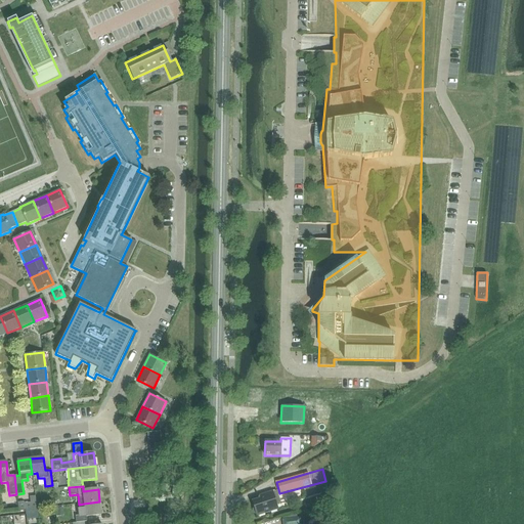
[(272,492),(272,491),(260,495),(261,498),(253,501),(255,508),(254,508),(253,510),(254,514),(256,515),(257,515),(257,516),(278,510),(276,504),(280,503),(277,491),(272,492)]
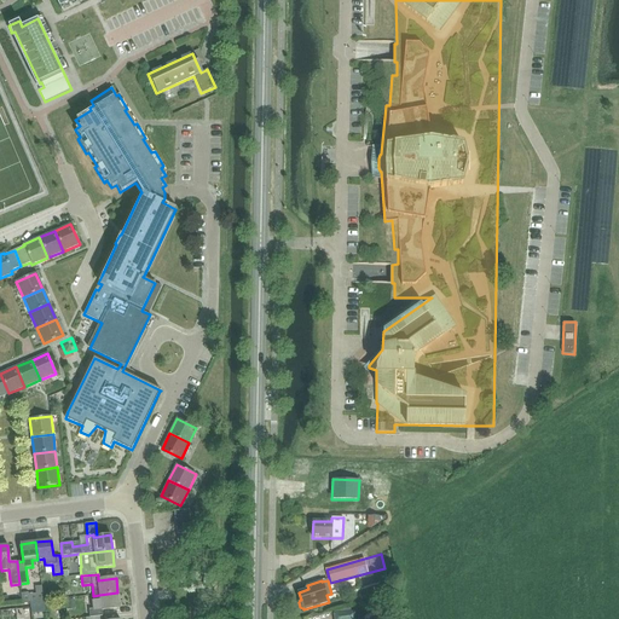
[(94,609),(88,609),(90,618),(103,617),(102,611),(120,608),(117,593),(99,595),(93,596),(94,601),(94,609)]
